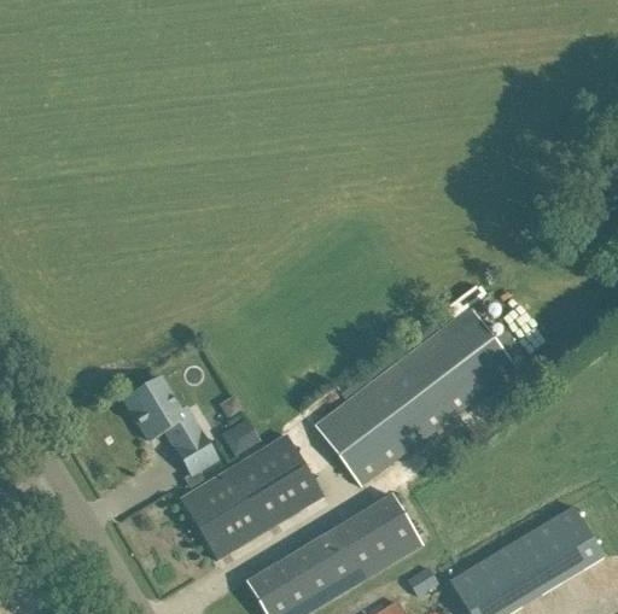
[(349,396),(312,424),(360,486),(517,367),(470,305),(483,294),(474,284),(444,307),(448,311),(344,390),(349,396)]
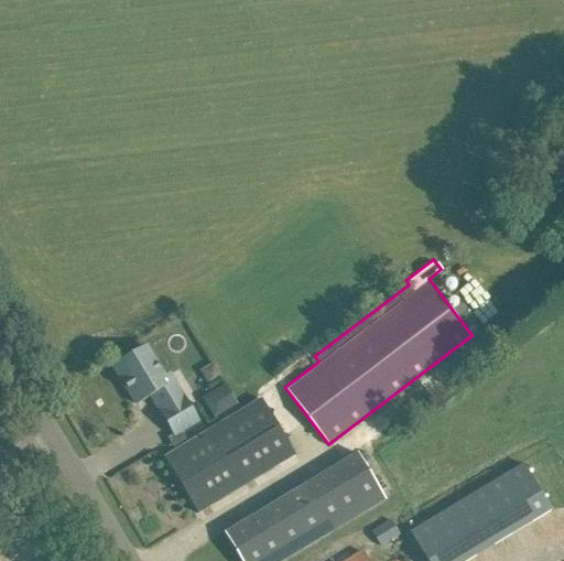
[(175,434),(182,430),(199,419),(170,369),(163,374),(145,344),(114,363),(137,401),(156,389),(161,395),(154,398),(160,407),(159,407),(173,431),(175,434)]
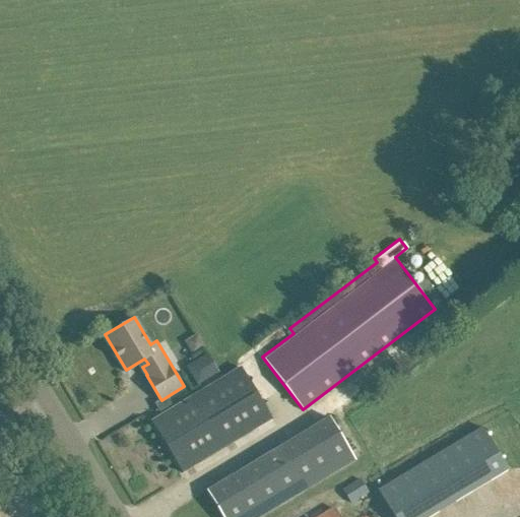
[(199,383),(220,368),(208,349),(186,365),(199,383)]
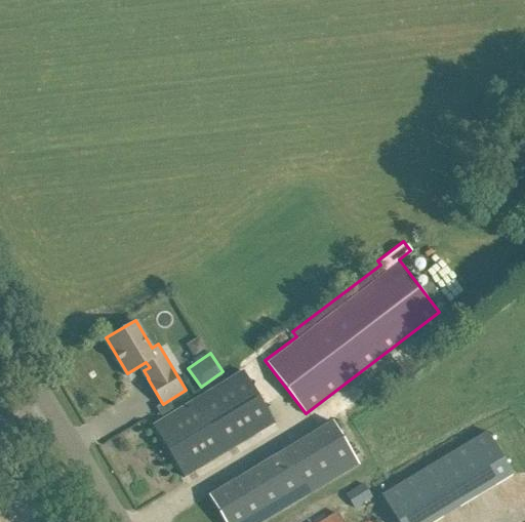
[(174,409),(169,400),(163,404),(161,401),(156,405),(163,416),(153,423),(185,474),(274,419),(242,368),(174,409)]
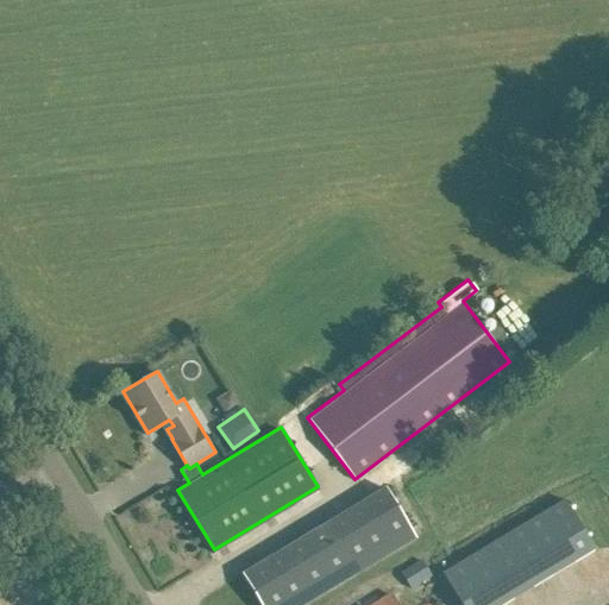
[(595,548),(608,540),(608,468),(564,497),(595,548)]
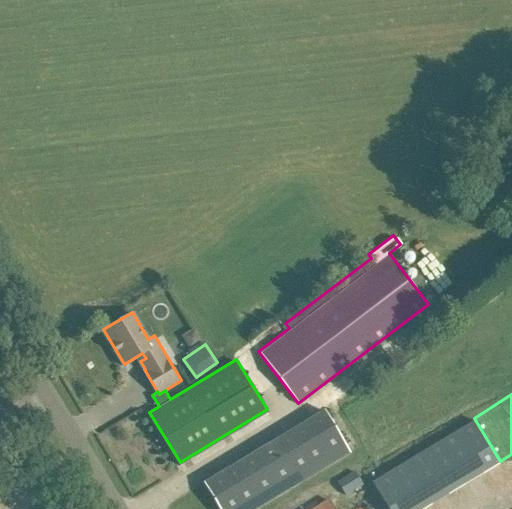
[(324,408),(203,481),(220,508),(249,508),(349,450),(324,408)]
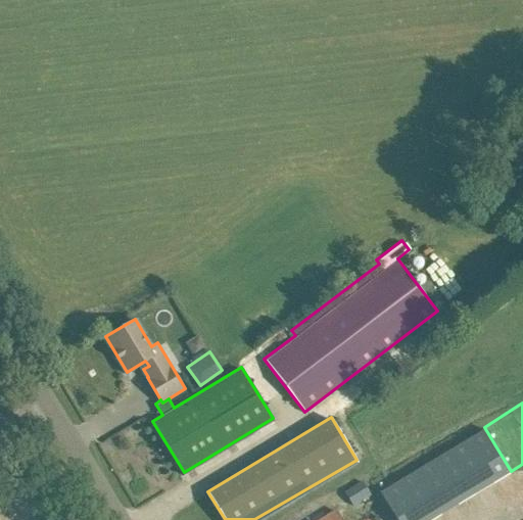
[(389,505),(398,519),(431,519),(511,471),(484,427),(381,490),(389,505)]
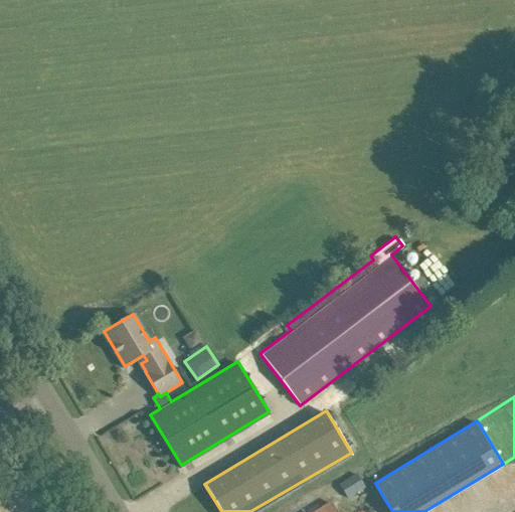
[(371,476),(344,492),(356,511),(392,511),(383,497),(375,483),(371,476)]
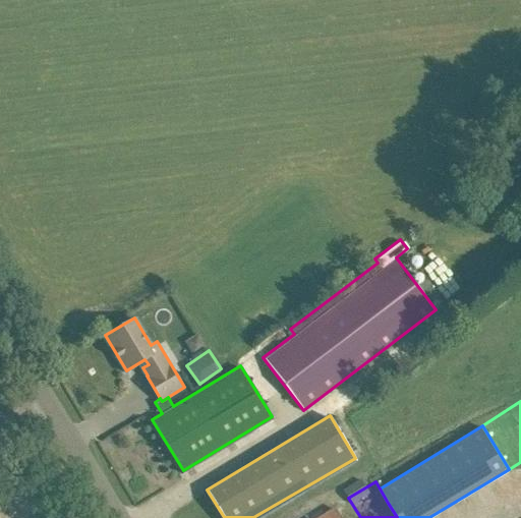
[(340,517),(335,508),(316,517),(340,517)]
